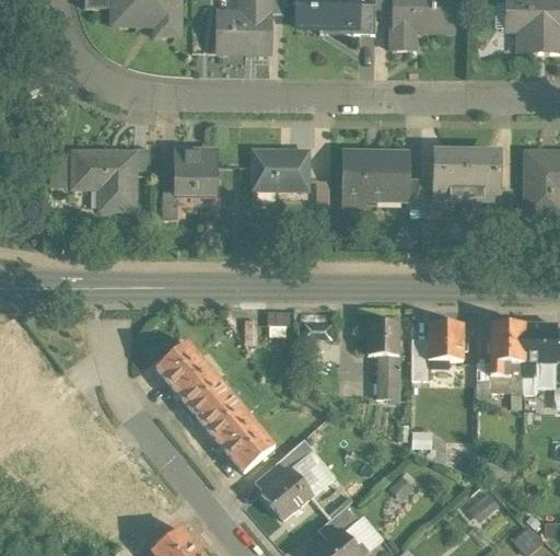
[(114,0),(115,7),(115,23),(158,23),(158,33),(177,33),(177,0),(114,0)]
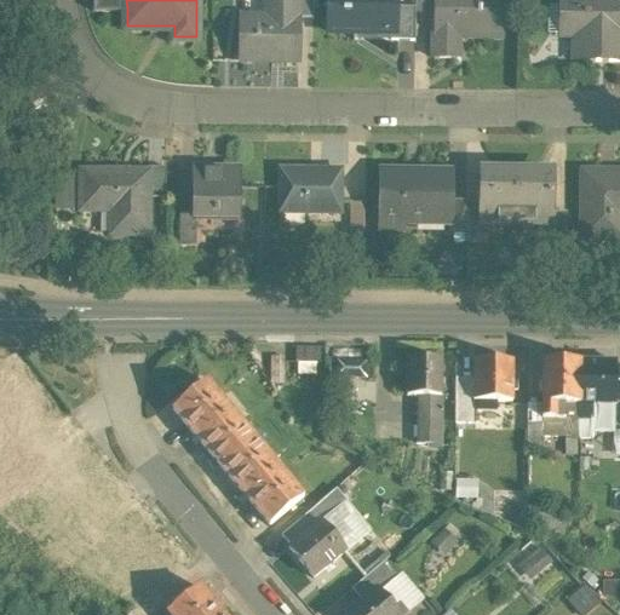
[(264,0),(264,15),(241,15),(241,58),(297,58),(297,16),(297,0),(264,0)]
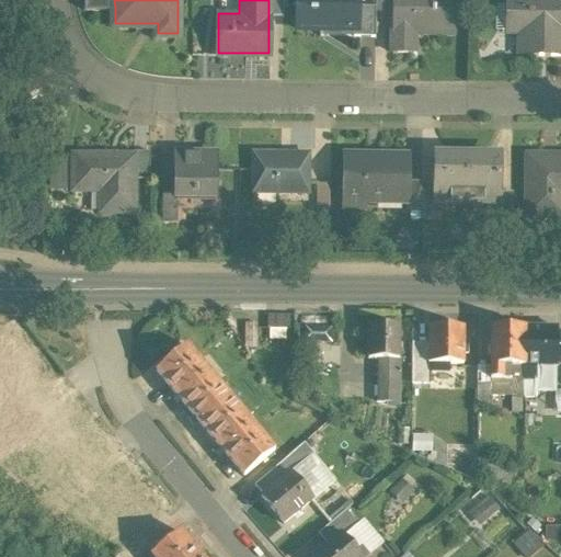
[(268,0),(268,14),(283,14),(283,0),(268,0)]
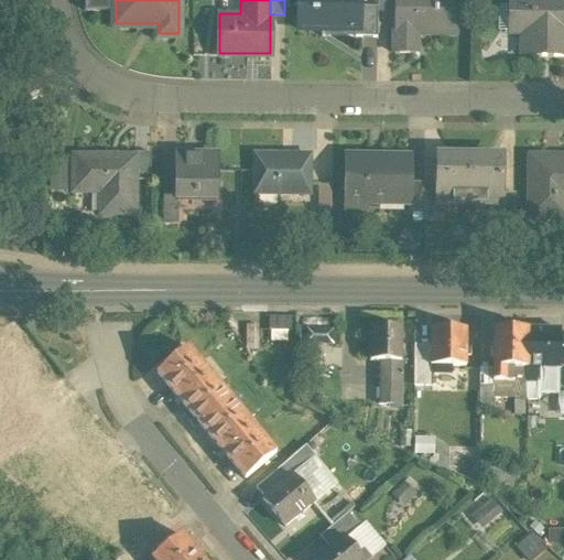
[(296,0),(296,31),(359,31),(359,4),(359,0),(296,0)]
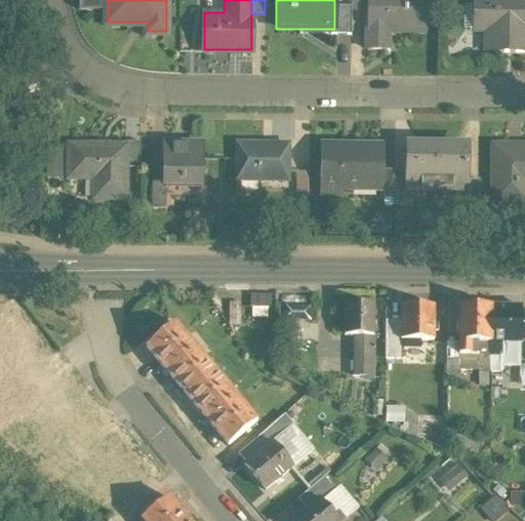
[(351,0),(351,4),(351,8),(368,8),(367,0),(351,0)]
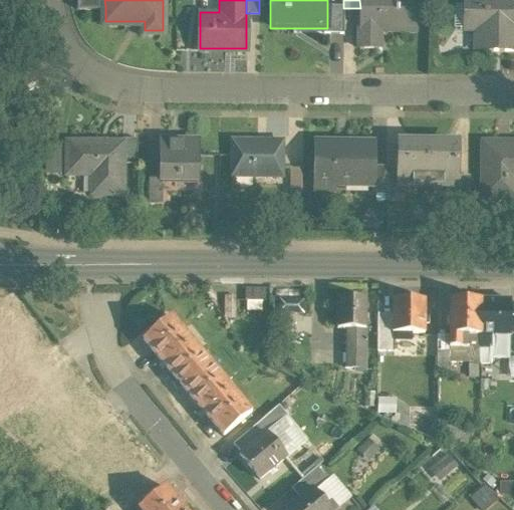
[(359,0),(360,8),(360,46),(379,46),(379,27),(417,27),(416,0),(359,0)]
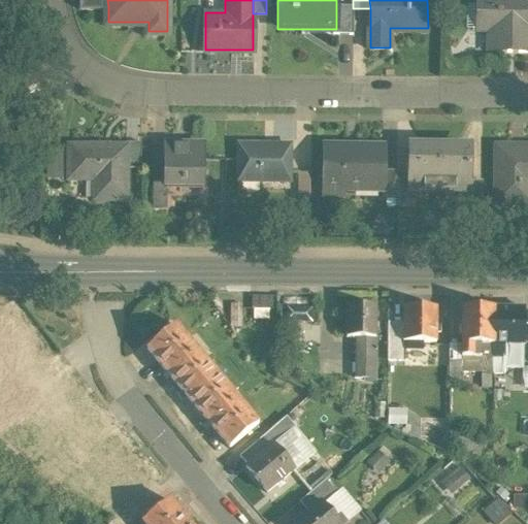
[(476,0),(477,29),(487,29),(487,48),(527,48),(527,0),(476,0)]
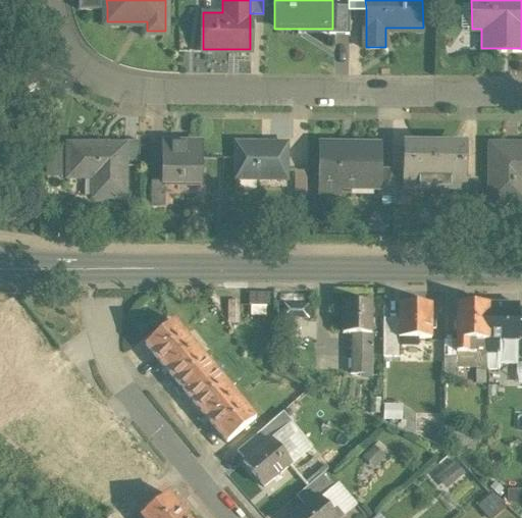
[(349,4),(332,4),(332,29),(332,32),(349,32),(349,8),(349,4)]
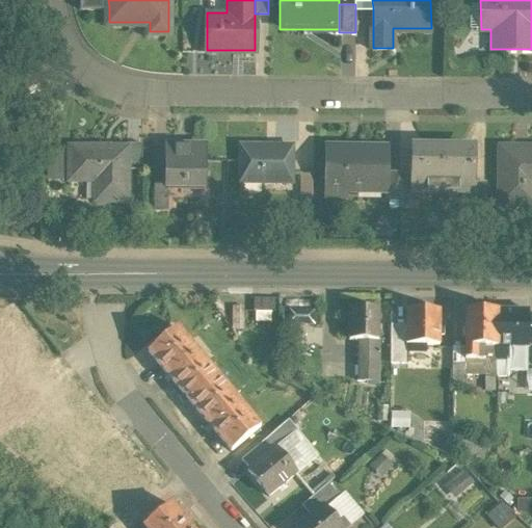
[(29,74),(21,80),(29,93),(37,86),(29,74)]
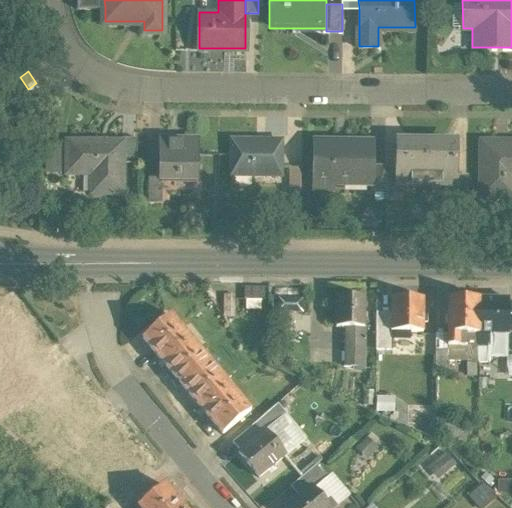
[(136,136),(122,136),(122,139),(122,161),(136,161),(136,136)]
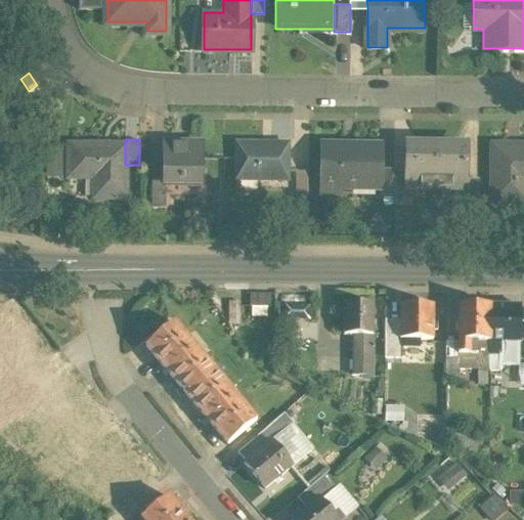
[(201,141),(164,140),(164,177),(164,184),(165,185),(201,185),(201,141)]
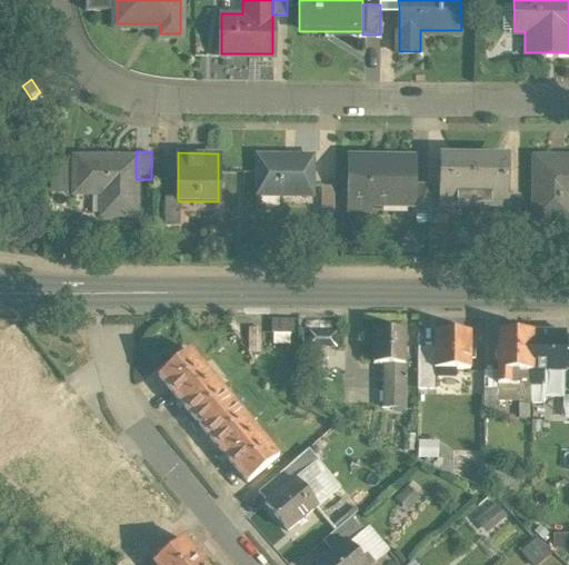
[(312,154),(257,154),(257,194),(312,194),(312,154)]
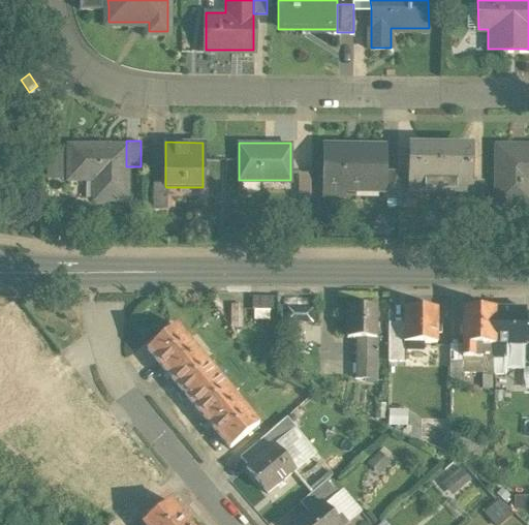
[(384,144),(323,143),(323,190),(343,190),(343,184),(382,184),(383,184),(383,168),(384,144)]
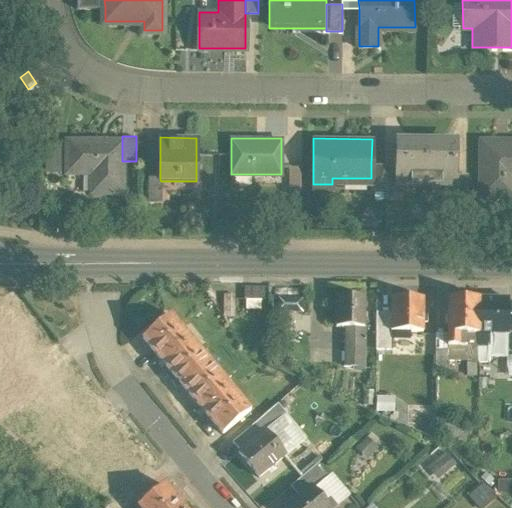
[(440,139),(412,138),(412,141),(396,141),(396,171),(396,187),(398,187),(453,188),(456,188),(456,172),(456,141),(440,141),(440,139)]
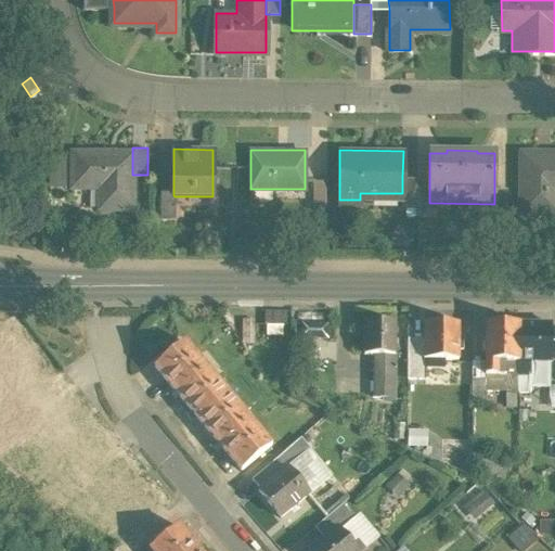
[(71,186),(72,151),(49,151),(48,186),(71,186)]
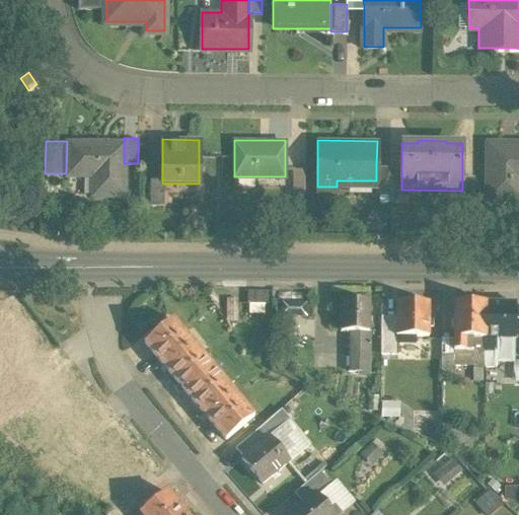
[(124,141),(67,141),(66,173),(91,174),(91,195),(124,196),(124,163),(124,141)]
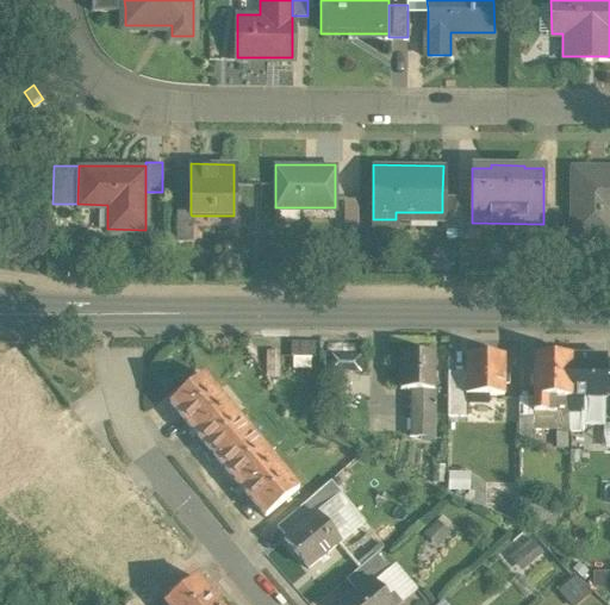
[(609,166),(572,166),(571,232),(599,232),(599,212),(609,212),(609,166)]
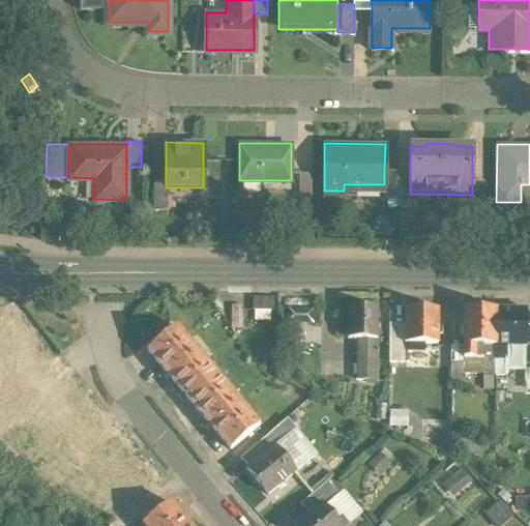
[(398,169),(384,169),(384,184),(383,184),(382,195),(398,195),(398,177),(398,169)]
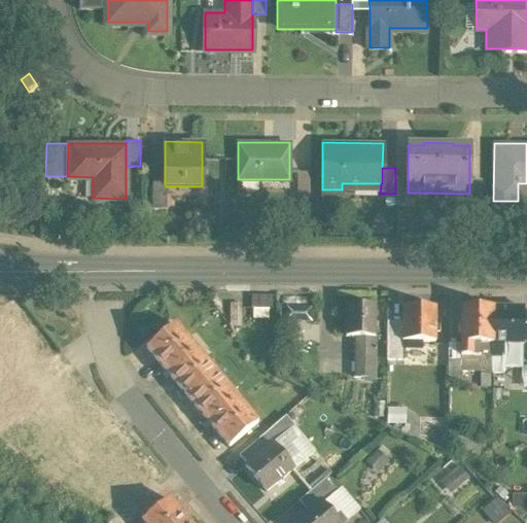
[(308,170),(297,170),(297,193),(308,193),(308,170)]
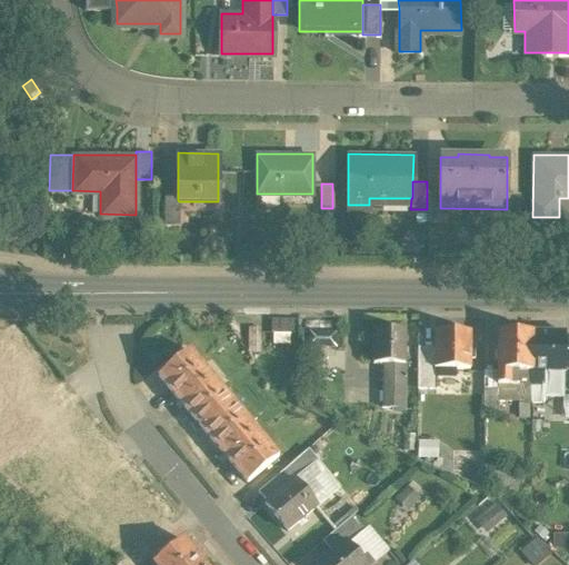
[(440,190),(427,190),(427,209),(427,220),(442,220),(442,208),(440,208),(440,190)]
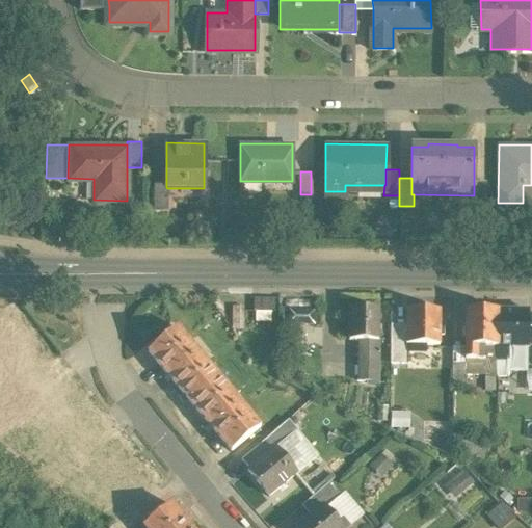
[(485,179),(474,179),(474,195),(471,195),(471,206),(485,206),(485,179)]
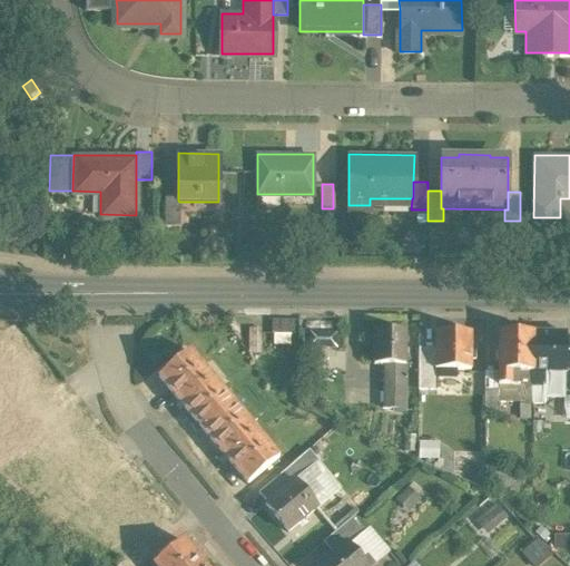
[(178,193),(165,193),(164,224),(179,224),(179,202),(178,201),(178,193)]
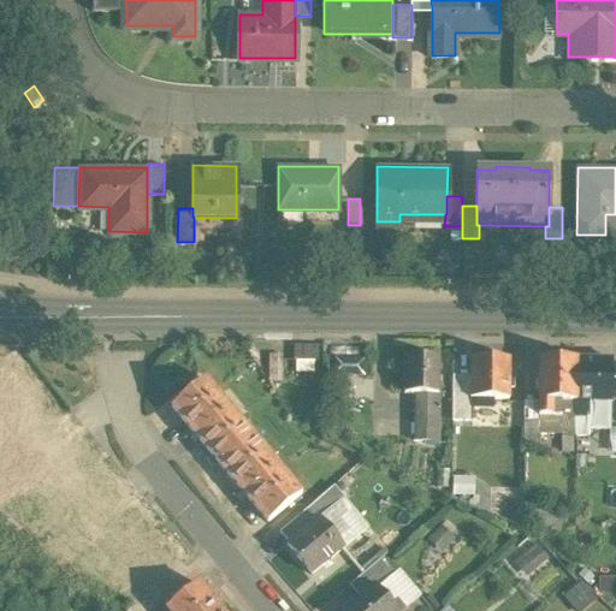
[(317,342),(292,342),(292,356),(315,356),(317,342)]
